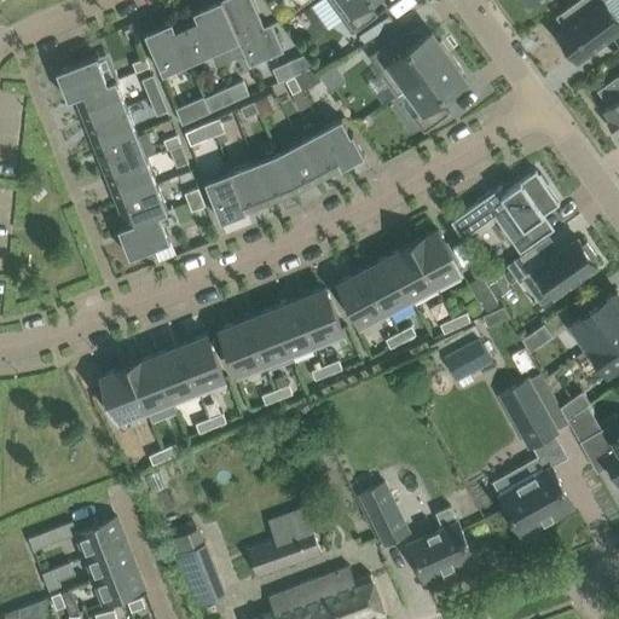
[(221,0),(215,0),(195,10),(213,51),(238,40),(238,39),(221,0)]
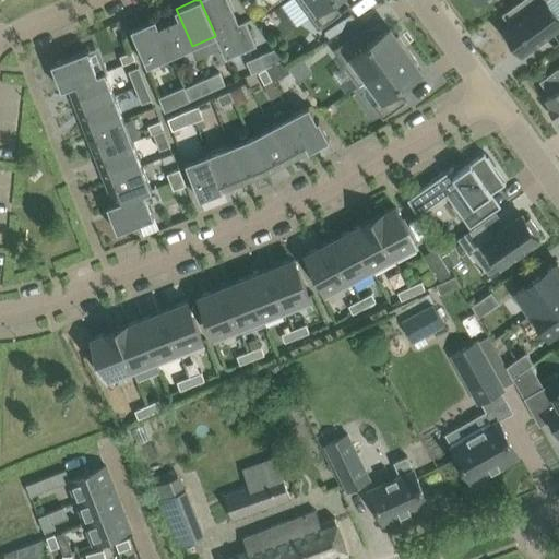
[(215,36),(225,59),(256,45),(245,21),(238,23),(227,0),(200,0),(215,35),(215,36)]
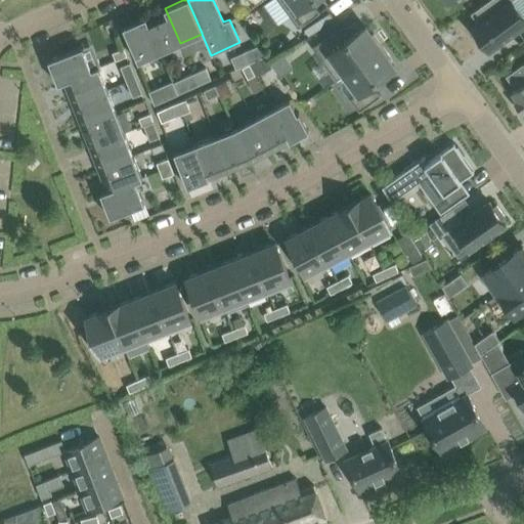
[(277,0),(298,27),(319,11),(311,0),(310,0),(277,0)]
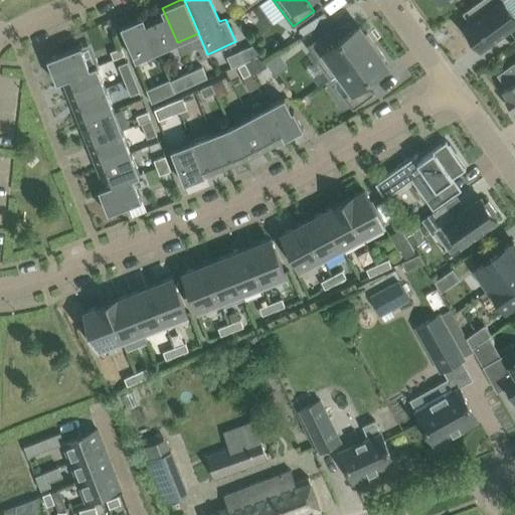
[(473,20),(463,27),(479,49),(514,23),(514,16),(503,0),(479,0),(466,10),(473,20)]
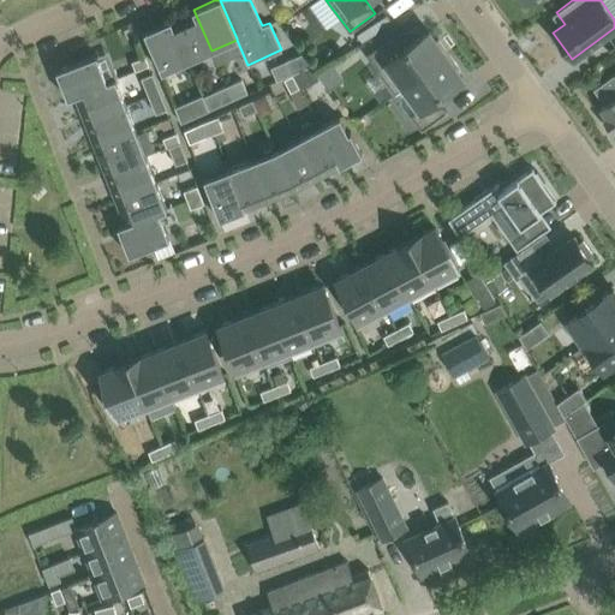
[(169,19),(187,60),(212,51),(193,10),(171,21),(171,19),(169,19)]
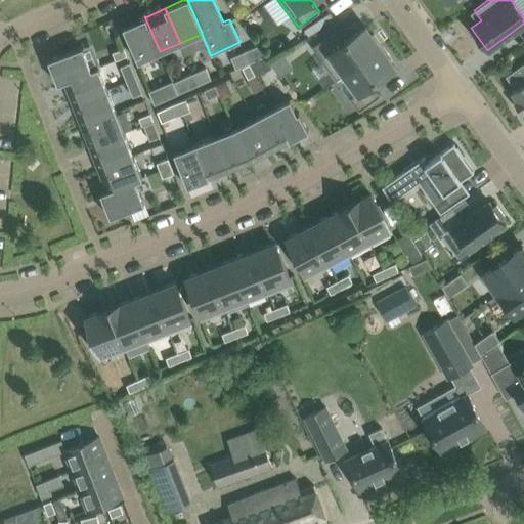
[(123,27),(138,61),(160,51),(144,16),(123,27)]
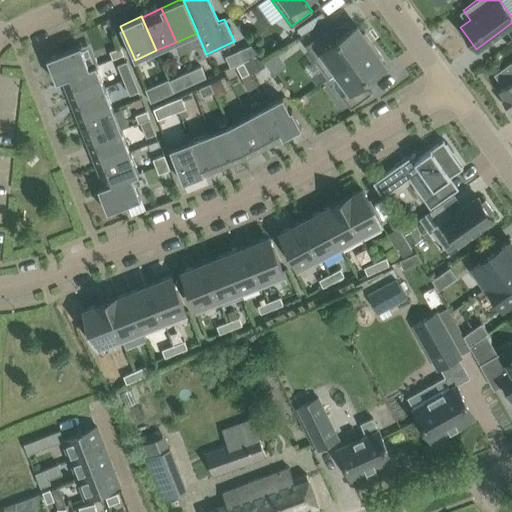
[(336,71),(373,43),(365,32),(363,34),(356,25),(334,41),(326,30),(305,45),(328,77),(336,72),(336,71)]
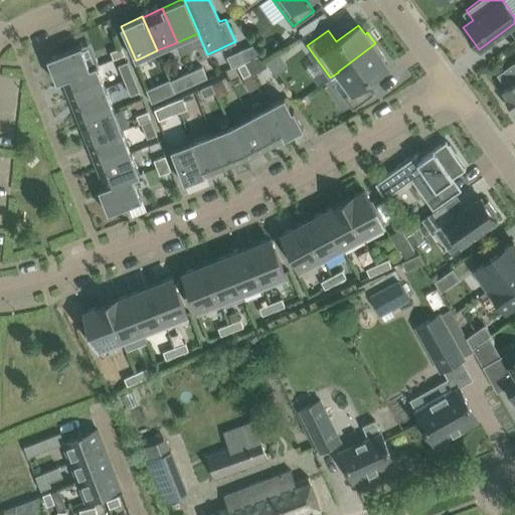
[(383,55),(375,43),(338,71),(338,72),(352,91),(344,97),(353,109),(374,94),(365,81),(388,65),(381,57),(383,55)]
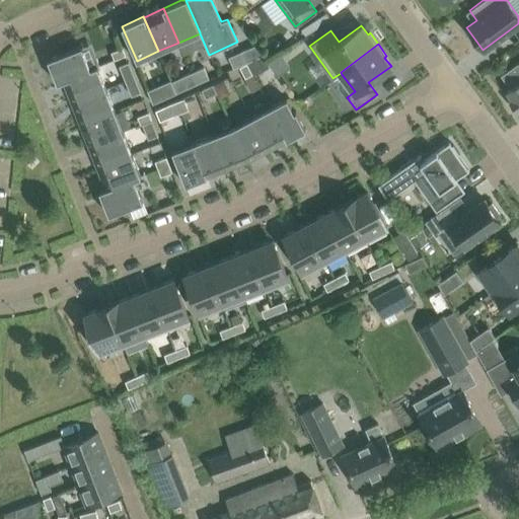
[(254,45),(241,51),(246,62),(263,55),(254,45)]
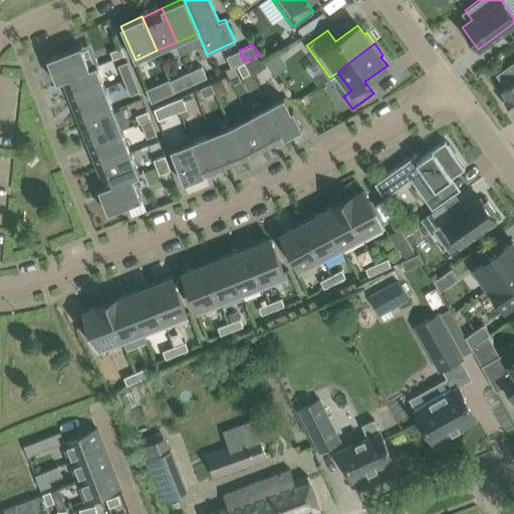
[(62,78),(89,68),(89,67),(80,45),(47,58),(56,82),(63,79),(62,78)]
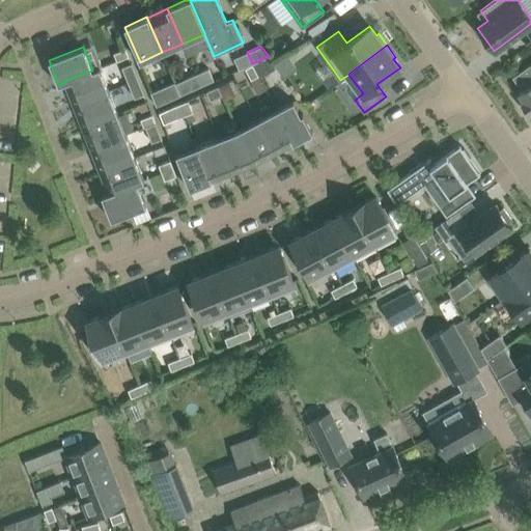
[(116,61),(129,56),(126,49),(113,53),(116,61)]
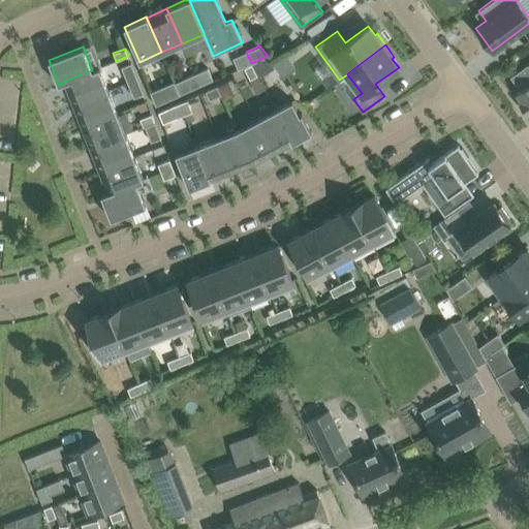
[(285,53),(273,62),(278,68),(290,59),(285,53)]
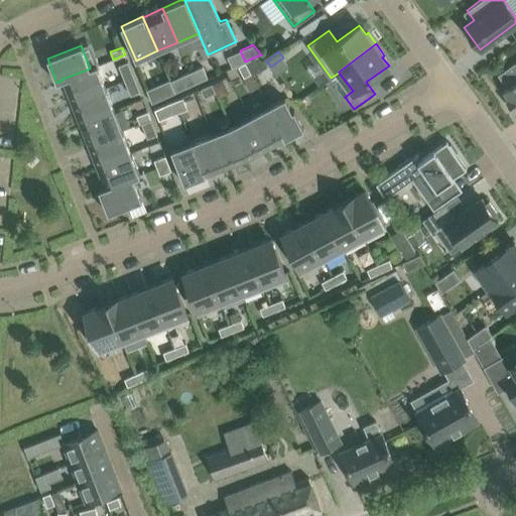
[(261,54),(245,61),(245,62),(251,74),(252,75),(268,66),(261,54)]
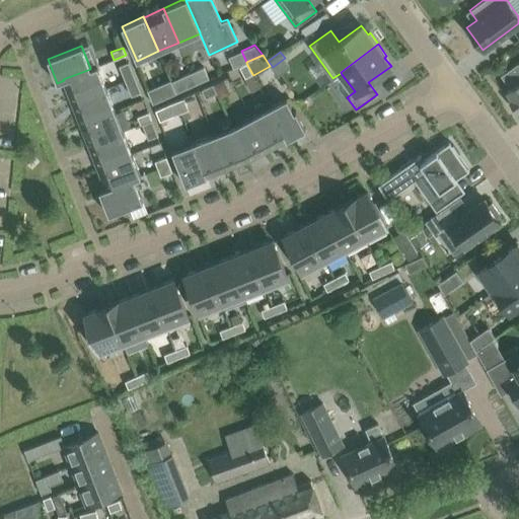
[(134,75),(128,60),(118,64),(124,79),(134,75)]
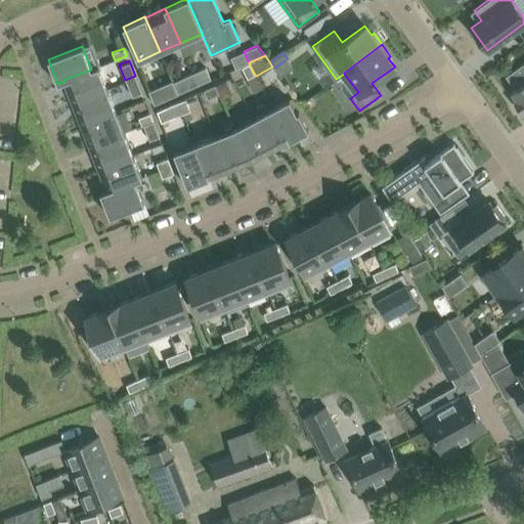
[(523,61),(506,75),(515,89),(512,91),(518,100),(514,102),(521,113),(523,110),(523,61)]
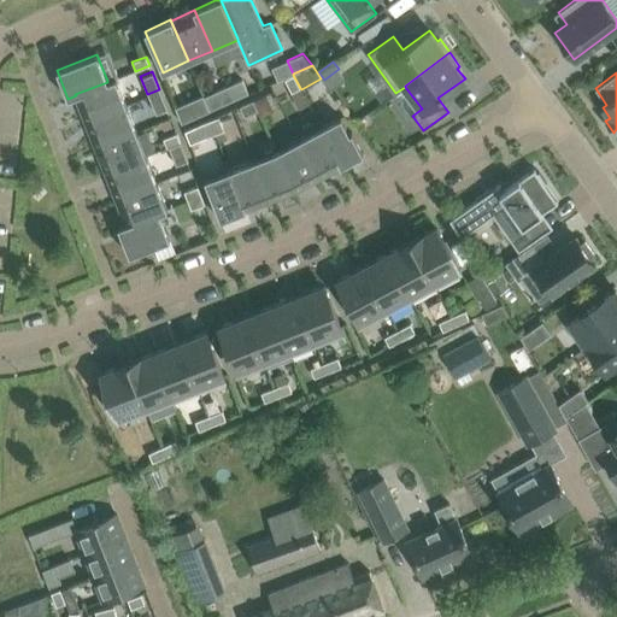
[(285,80),(292,92),(300,88),(293,75),(285,80)]
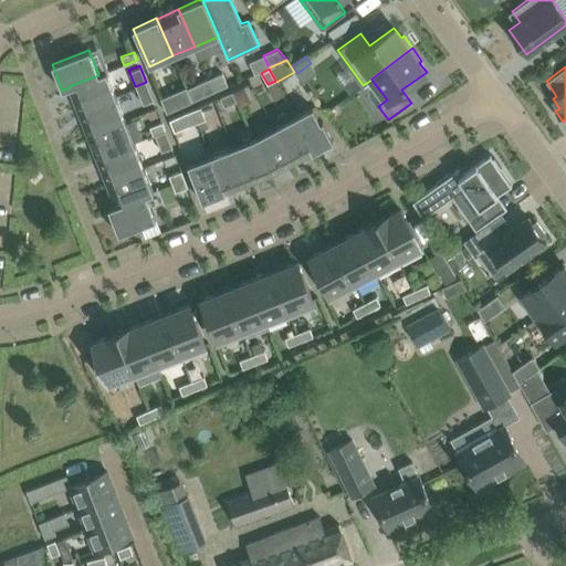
[(69,86),(70,87),(79,111),(116,96),(106,71),(98,74),(98,75),(69,86)]
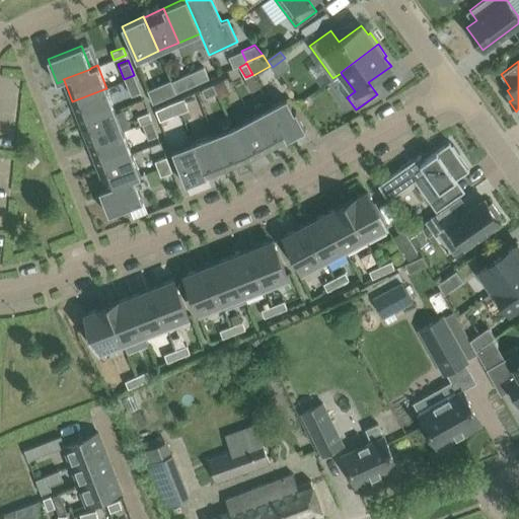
[(209,78),(204,67),(192,72),(197,84),(209,78)]
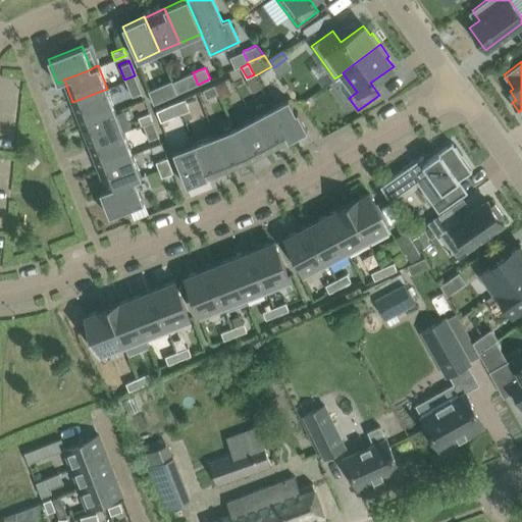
[(198,85),(193,72),(180,79),(186,90),(198,85)]
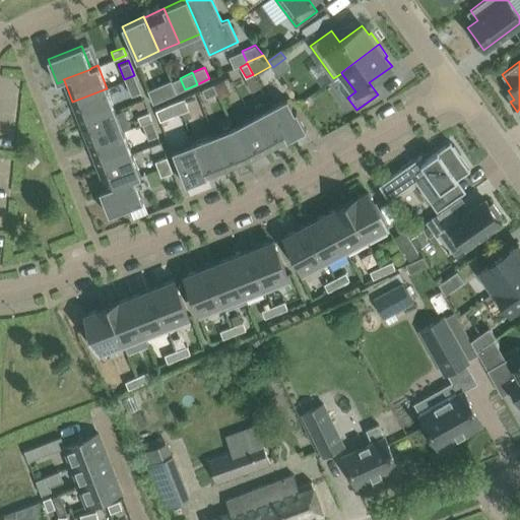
[(140,90),(134,75),(124,79),(131,94),(140,90)]
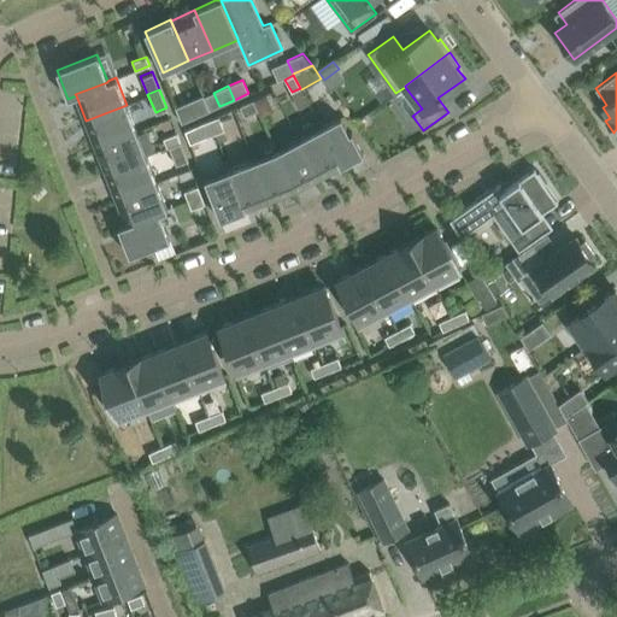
[(274,107),(268,93),(253,100),(259,113),(274,107)]
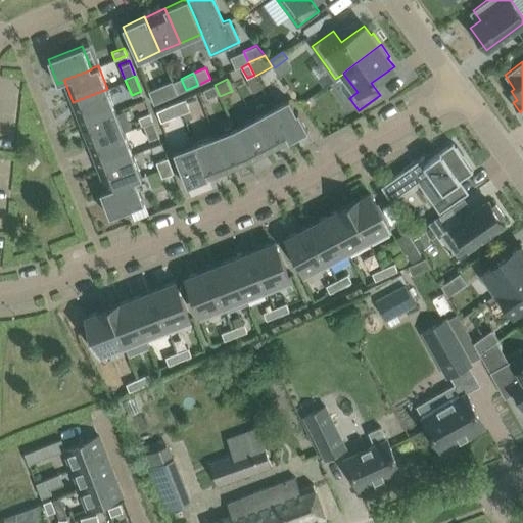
[(178,93),(172,80),(148,91),(153,104),(178,93)]
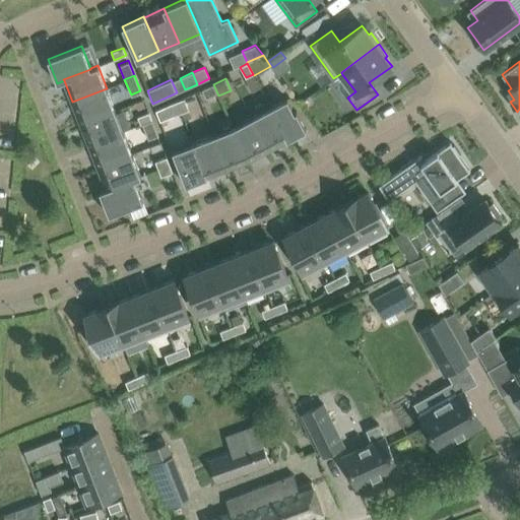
[(218,95),(213,84),(202,89),(207,101),(218,95)]
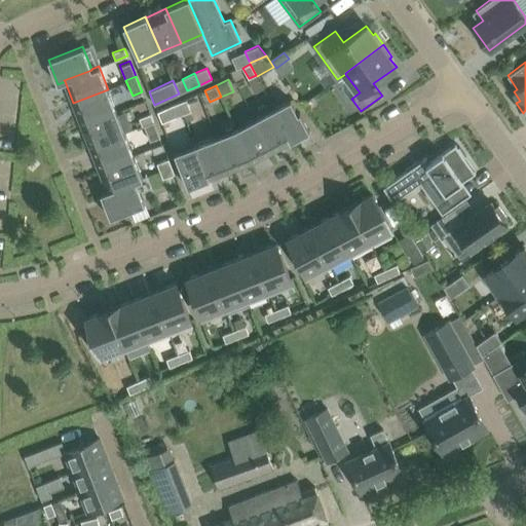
[(82,125),(116,112),(108,89),(73,103),(82,125)]
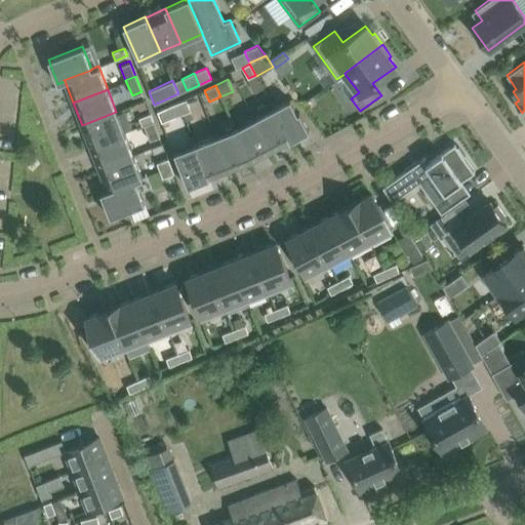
[(175,117),(191,111),(186,99),(170,105),(175,117)]
